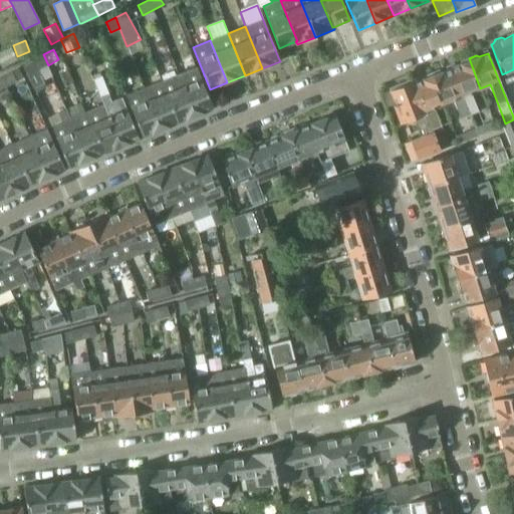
[(32,60),(23,64),(28,75),(37,70),(48,65),(43,54),(32,60)]
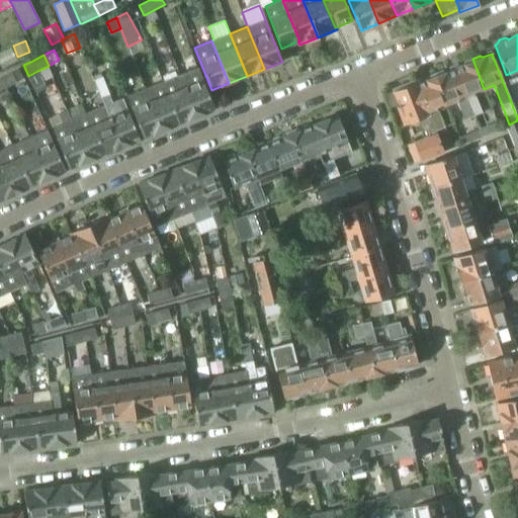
[(484,89),(472,59),(464,62),(463,65),(454,69),(473,116),(482,113),(473,92),(484,89)]
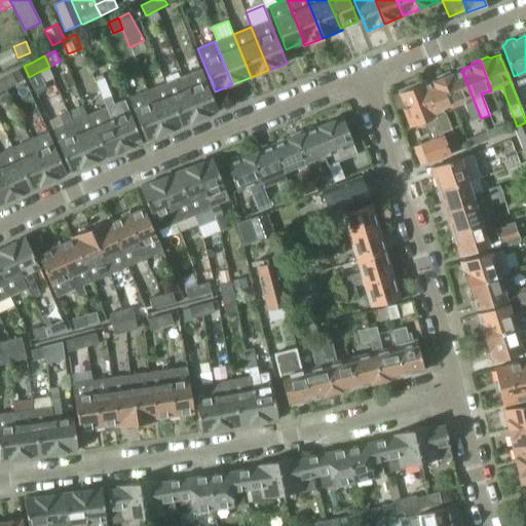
[(200,68),(183,75),(200,119),(218,111),(200,68)]
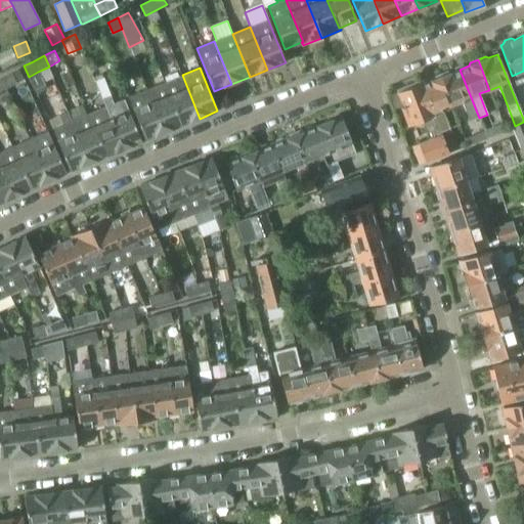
[(19,69),(5,77),(10,86),(25,79),(19,69)]
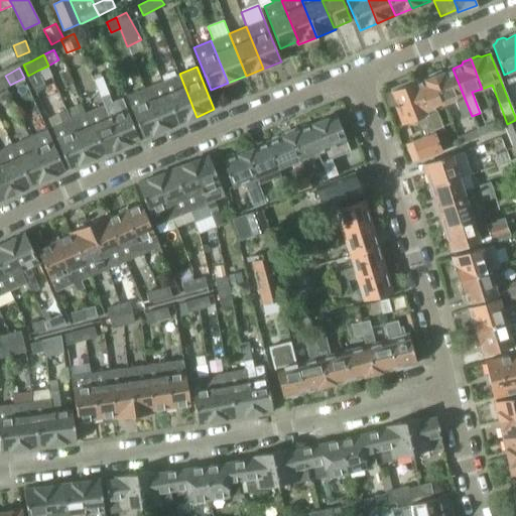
[(472,116),(453,69),(443,72),(440,71),(432,74),(444,103),(455,99),(463,119),(472,116)]
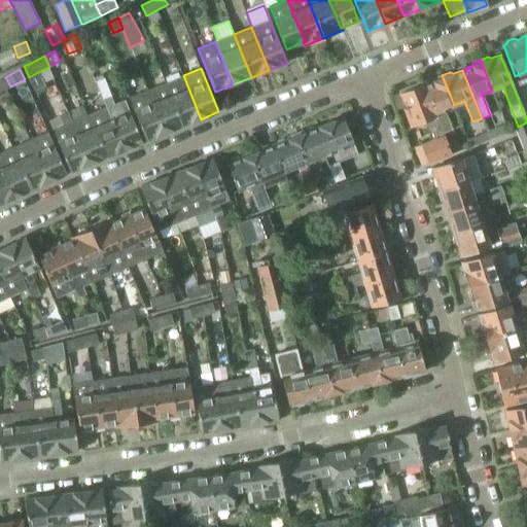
[(183,75),(165,82),(182,127),(201,119),(183,75)]
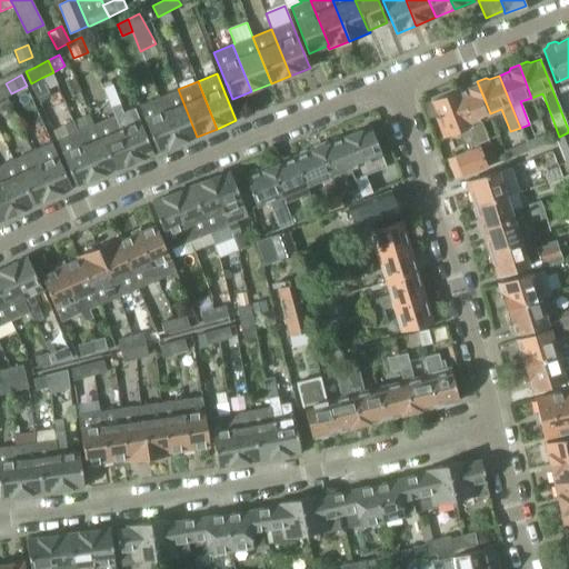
[(490,113),(477,81),(469,85),(467,88),(458,91),(478,145),(479,143),(488,140),(479,118),(480,118),(490,113)]
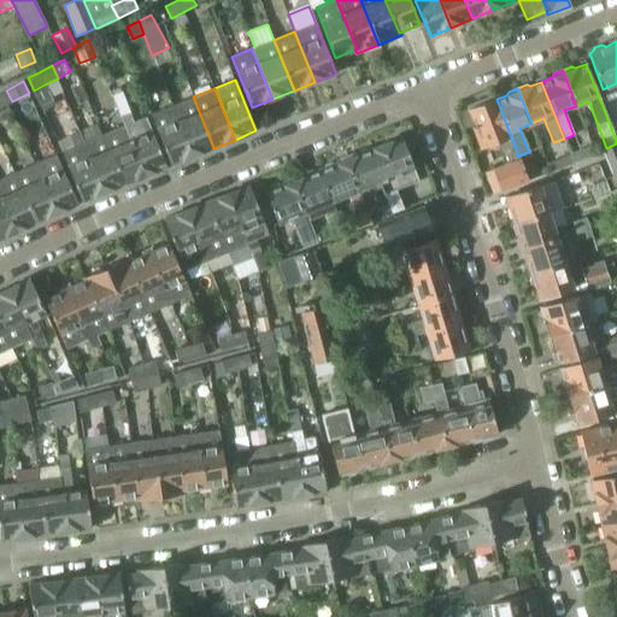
[(0,107),(12,101),(6,90),(0,93),(0,107)]
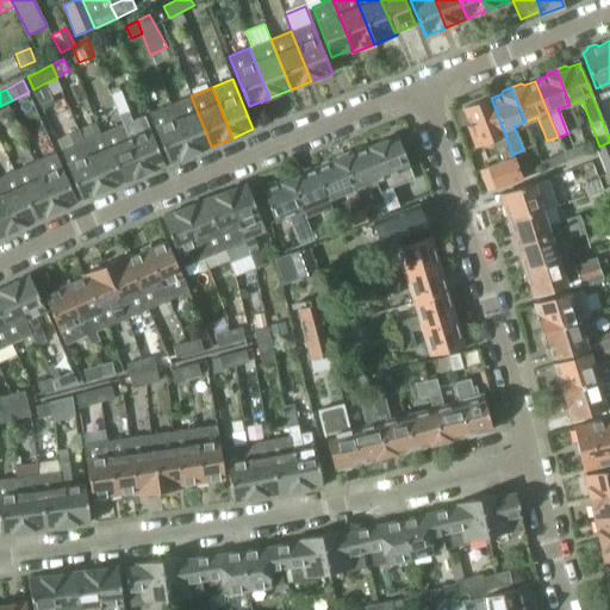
[(111,94),(123,124),(143,173),(165,165),(150,128),(137,132),(129,111),(120,91),(111,94)]
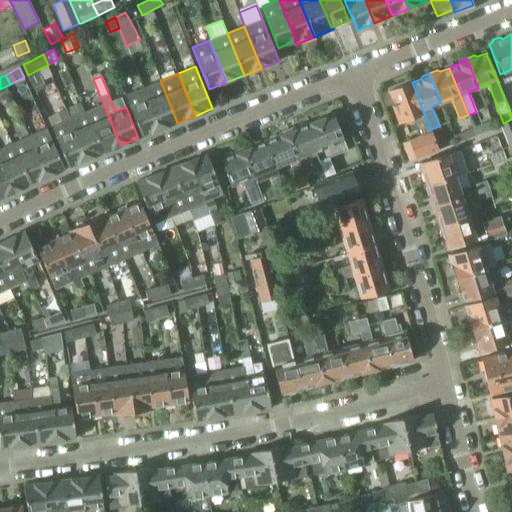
[(160,80),(142,87),(160,130),(177,123),(160,80)]
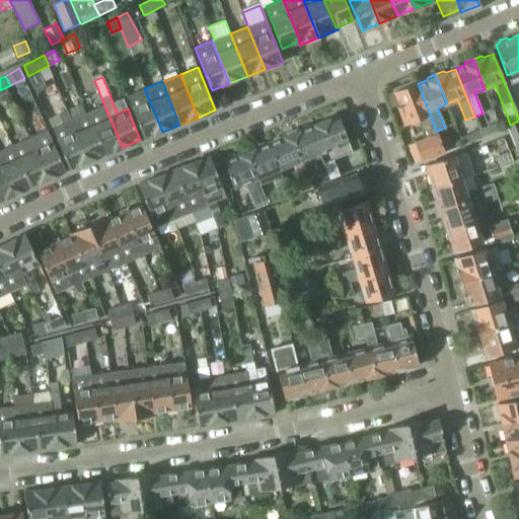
[(416,162),(444,152),(437,131),(436,132),(418,83),(417,83),(410,85),(409,83),(395,88),(396,91),(393,92),(399,105),(396,105),(404,125),(418,121),(422,132),(426,130),(429,138),(409,145),(416,162)]
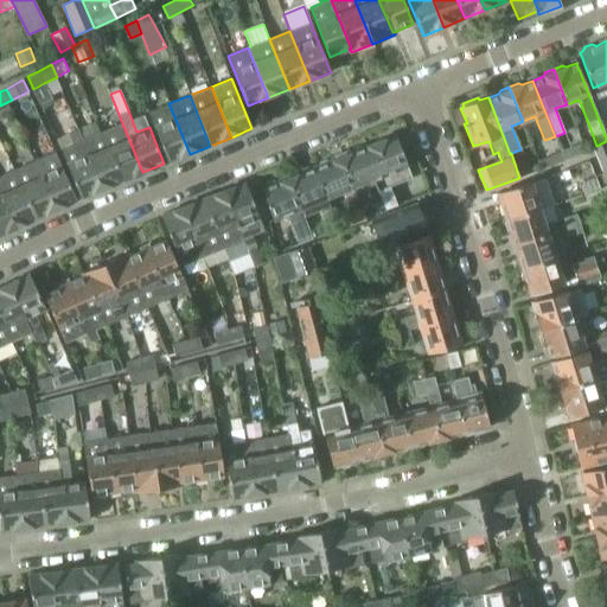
[(190,154),(168,103),(148,112),(168,163),(190,154)]
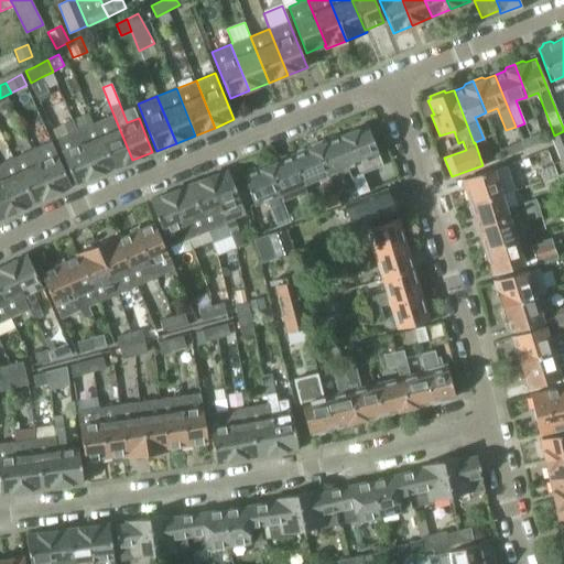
[(114,115),(94,122),(114,167),(132,160),(114,115)]
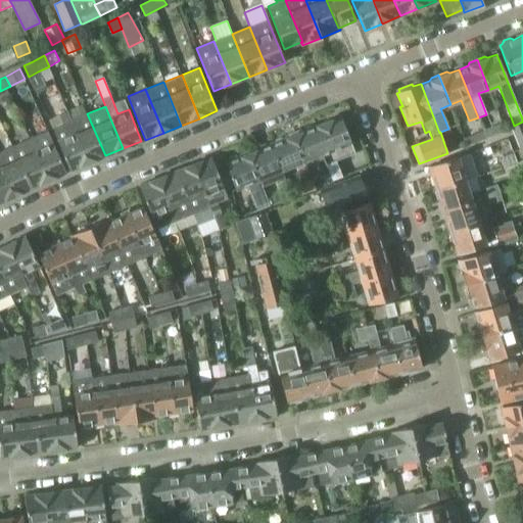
[(87,162),(70,121),(72,121),(67,111),(59,114),(62,124),(53,128),(69,171),(87,162)]
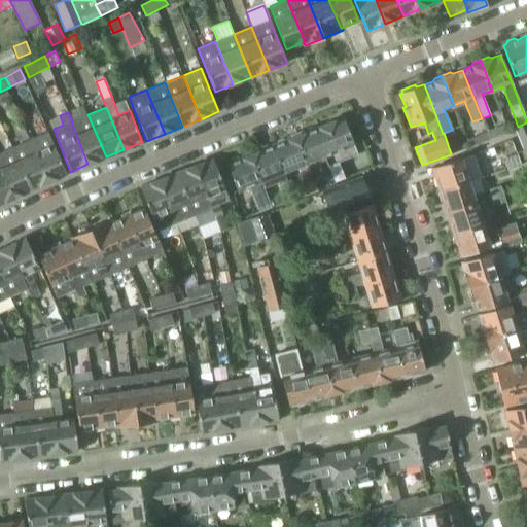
[(88,114),(72,121),(71,121),(88,164),(106,156),(88,114)]
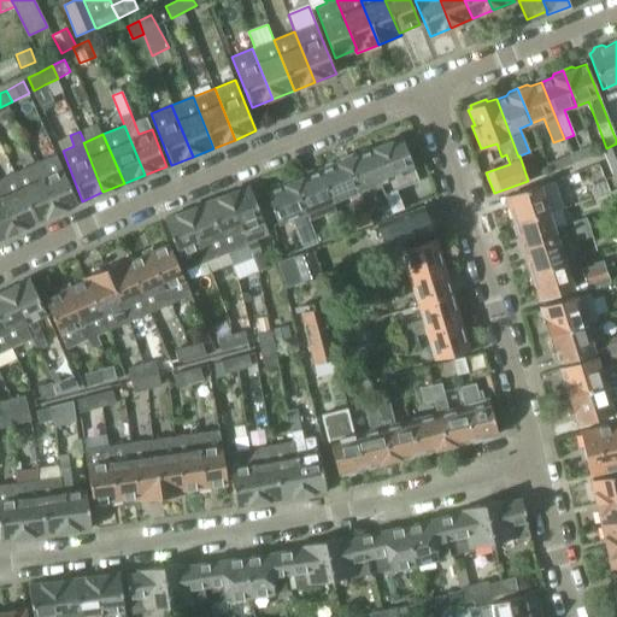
[(378,186),(389,215),(401,210),(397,197),(395,197),(393,191),(418,181),(415,170),(403,141),(398,139),(374,148),(387,182),(378,186)]
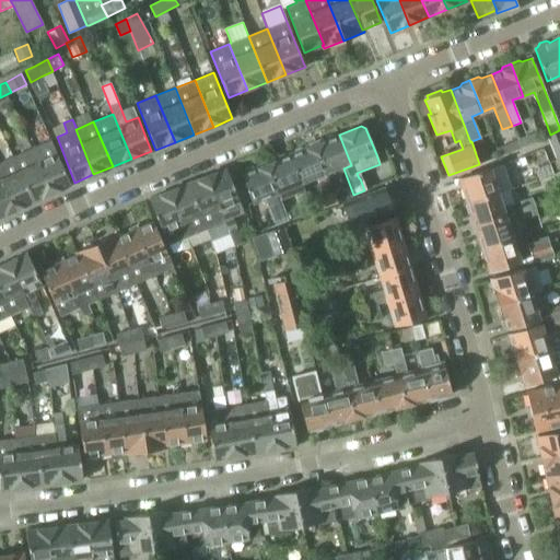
[(559,130),(550,135),(546,136),(556,160),(553,161),(559,177),(559,176),(559,130)]
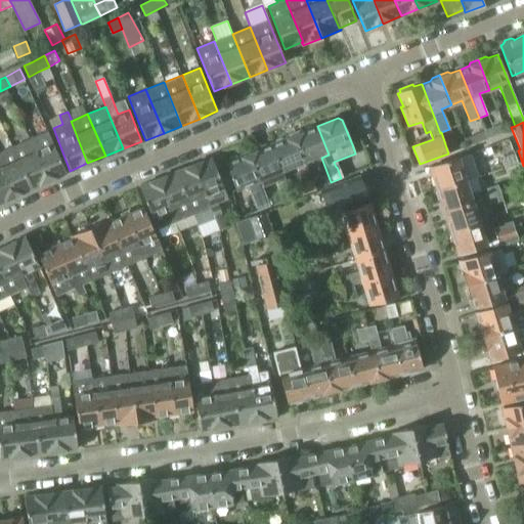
[(504,123),(484,131),(487,139),(507,132),(504,123)]
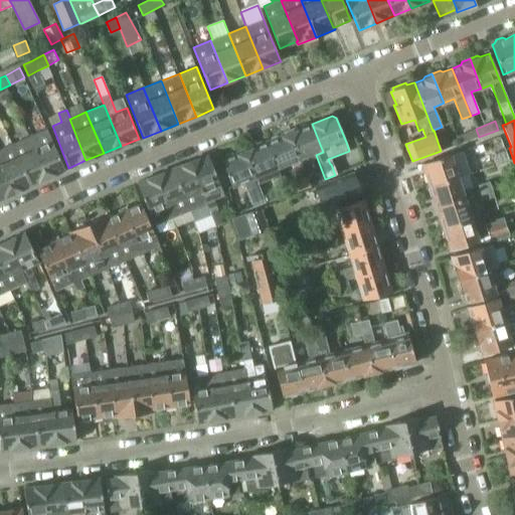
[(29,137),(29,136),(48,178),(66,170),(43,123),(26,130),(29,137)]
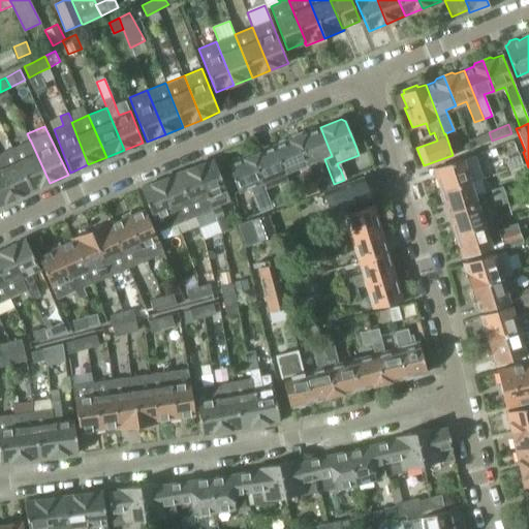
[(332,156),(320,127),(317,128),(314,127),(309,129),(307,132),(297,136),(309,165),(324,159),(332,156)]
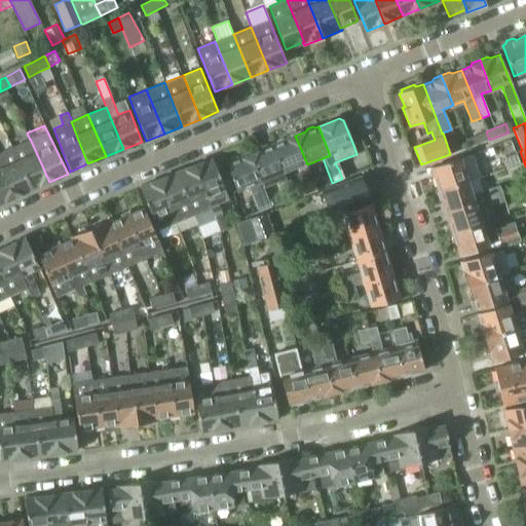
[(470,147),(489,140),(486,132),(466,140),(470,147)]
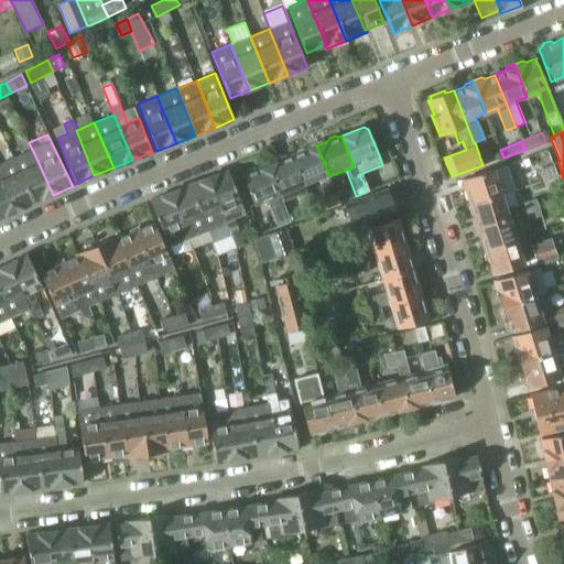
[(292,155),(304,186),(329,176),(316,145),(305,150),(303,149),(296,151),(295,154),(292,155)]
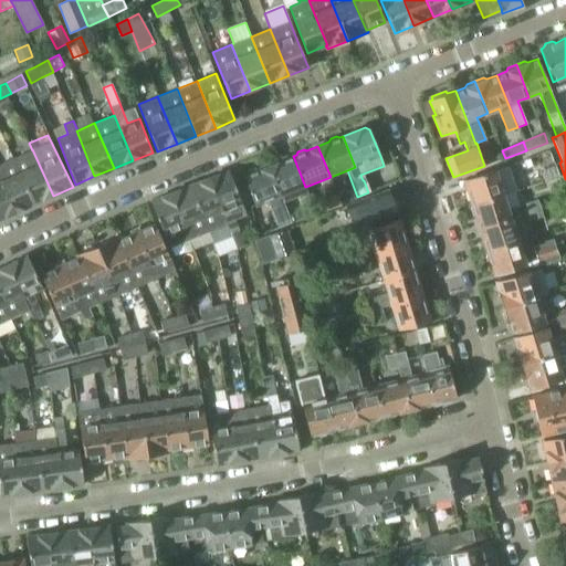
[(34,205),(53,196),(32,149),(32,150),(13,158),(34,205)]
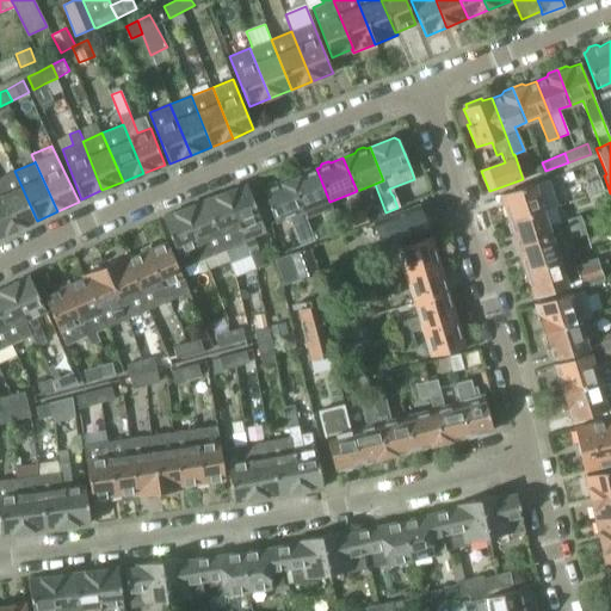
[(329,202),(316,168),(313,170),(310,168),(303,171),(302,174),(290,179),(303,213),(329,202)]
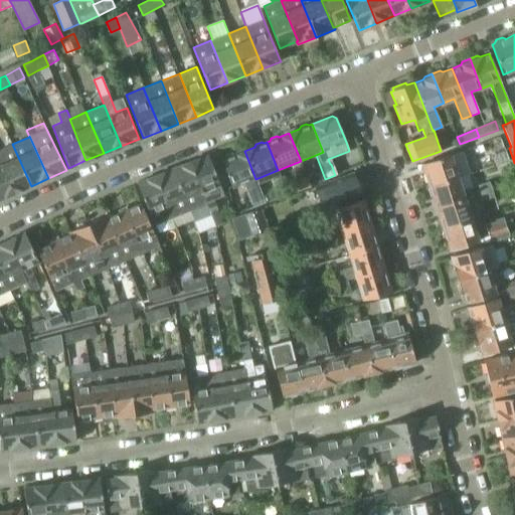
[(0,164),(13,194),(31,186),(12,144),(0,149),(0,164)]
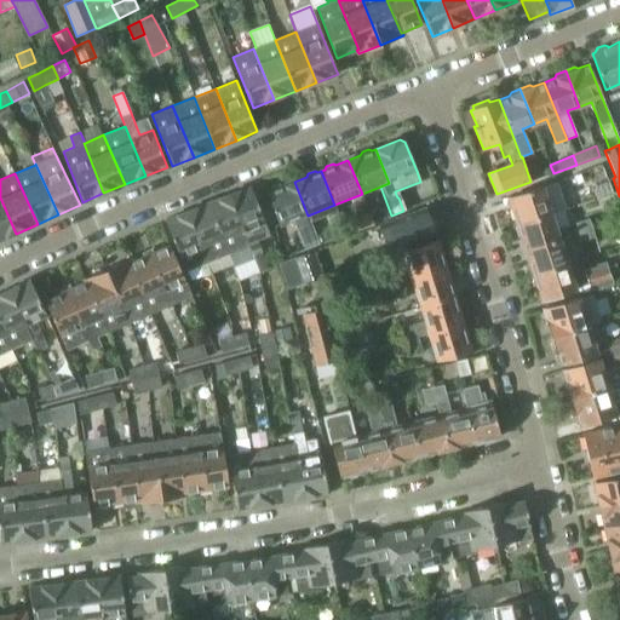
[(552,213),(564,210),(560,196),(577,189),(572,176),(544,187),(507,199),(511,208),(510,212),(512,219),(515,220),(516,223),(534,218),(534,220),(552,213)]
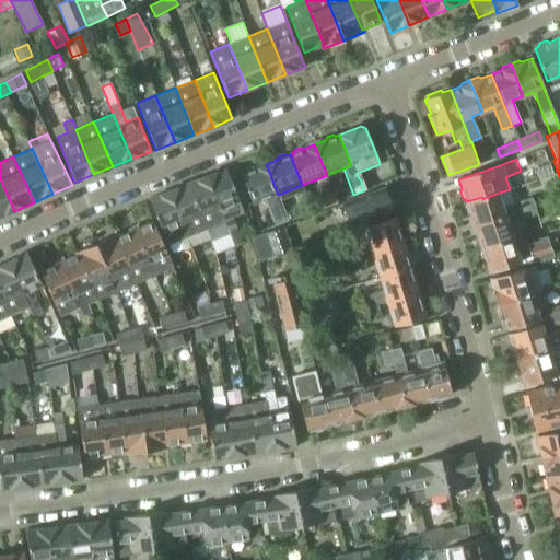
[(278,195),(266,164),(255,168),(252,167),(246,170),(245,173),(241,174),(253,205),(254,205),(278,195)]
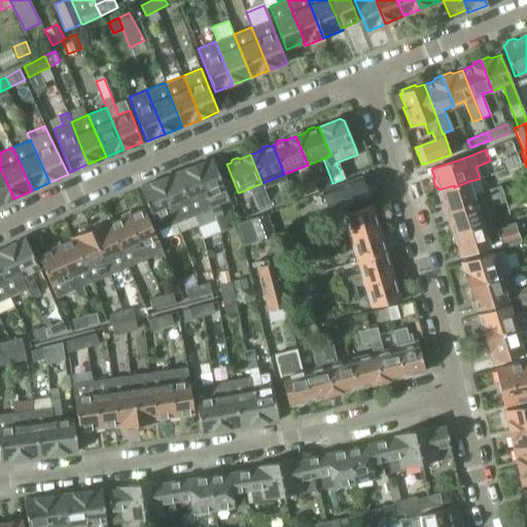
[(195,166),(216,220),(221,232),(230,229),(215,194),(225,189),(213,159),(195,166)]
